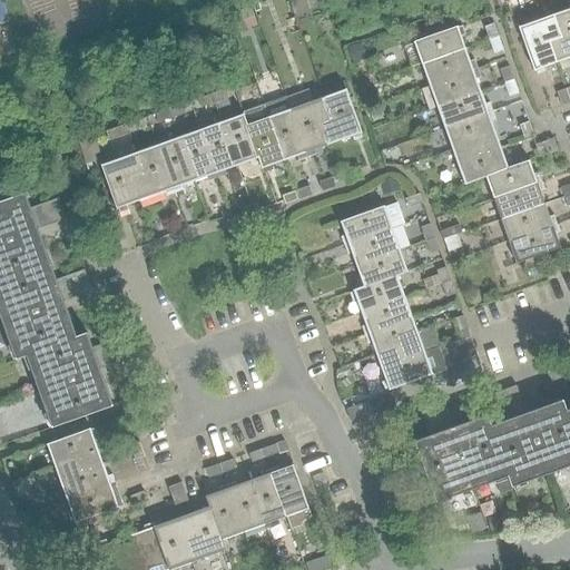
[(251,8),(238,11),(242,21),(254,17),(251,8)]
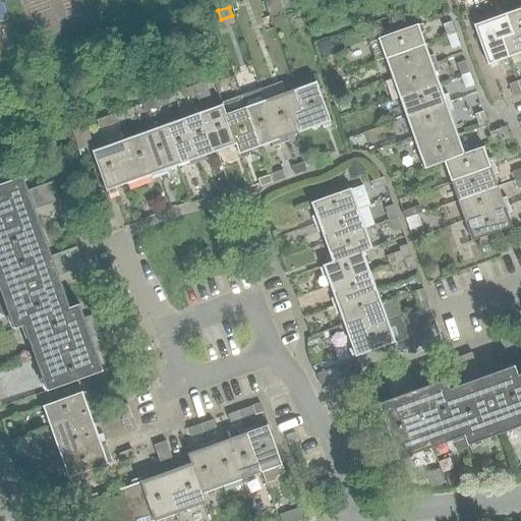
[(520,7),(506,13),(512,32),(501,37),(509,57),(520,52),(520,7)]
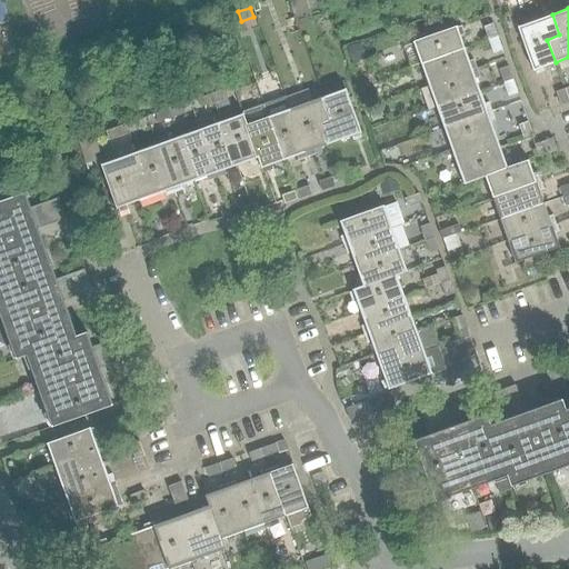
[(543,66),(556,62),(547,40),(559,35),(552,15),(517,27),(532,70),(535,69),(536,73),(546,70),(543,66)]
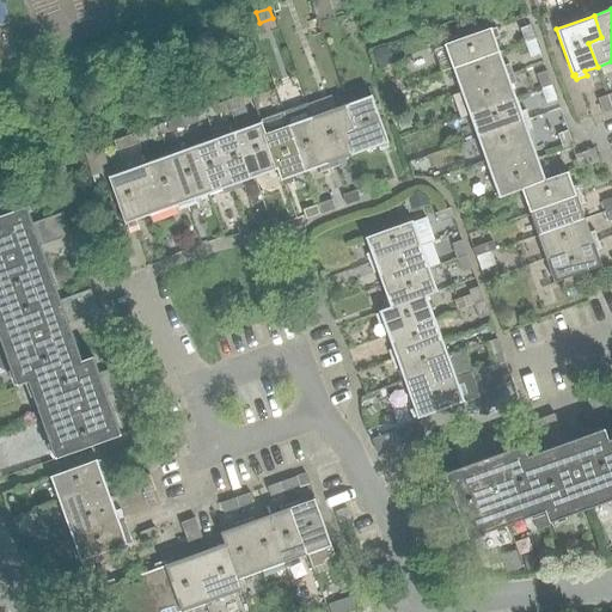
[(530,26),(520,30),(525,44),(536,41),(530,26)]
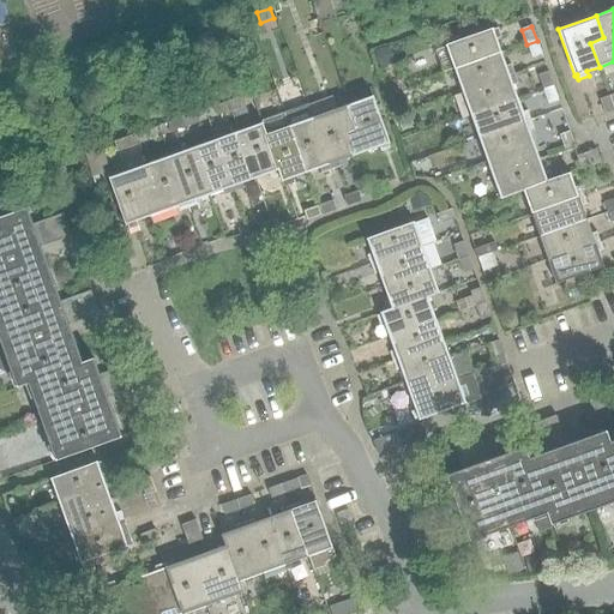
[(501,53),(497,38),(503,36),(500,29),(494,31),(493,29),(445,46),(455,70),(501,53)]
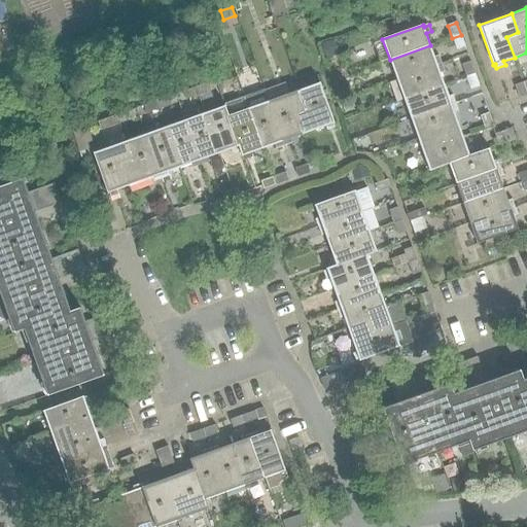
[(465,47),(461,35),(452,38),(456,50),(465,47)]
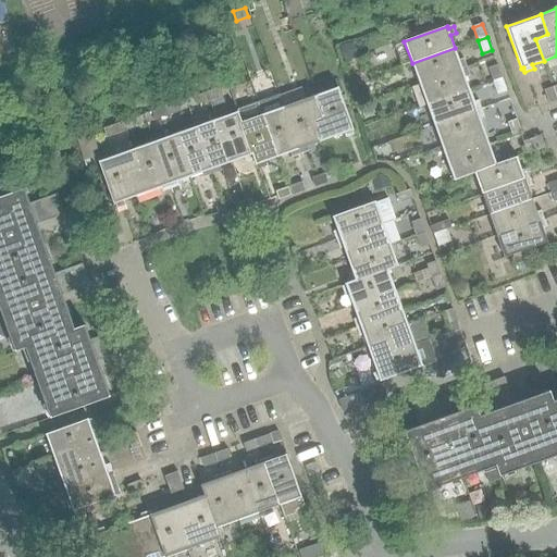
[(345,63),(358,58),(353,42),(339,48),(345,63)]
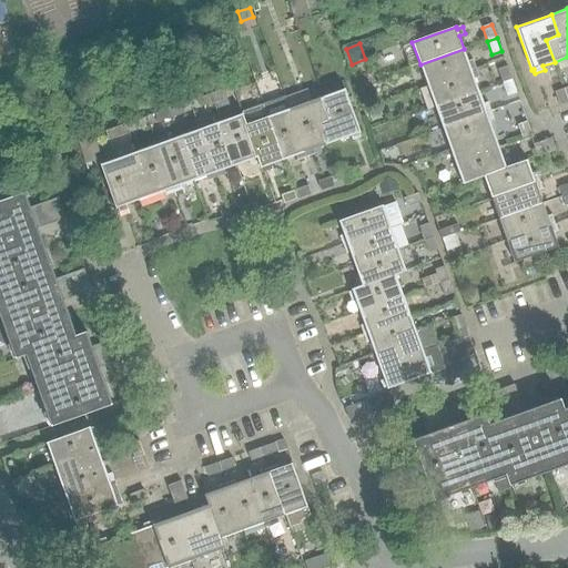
[(469,62),(464,49),(421,64),(427,85),(477,68),(474,61),(469,62)]
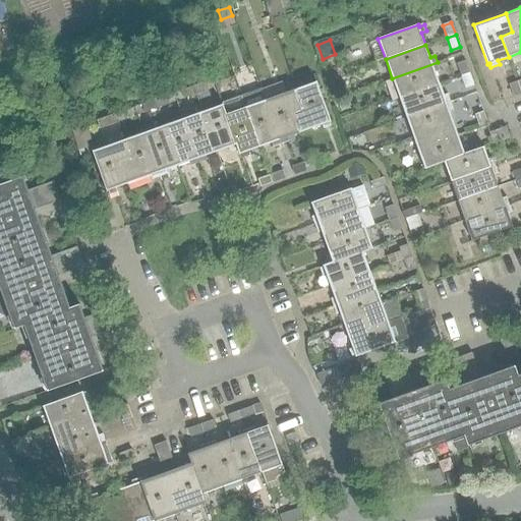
[(469,74),(465,61),(457,64),(461,76),(469,74)]
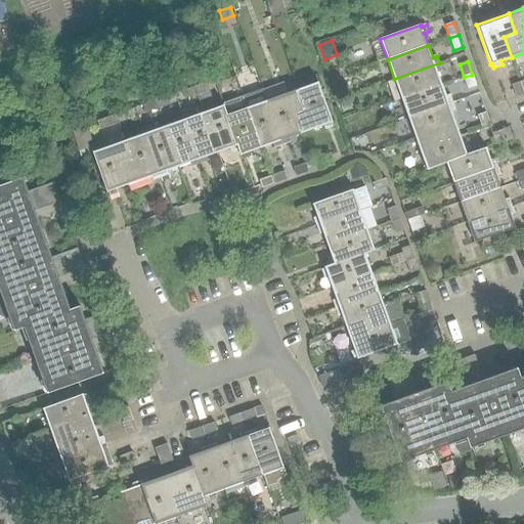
[(442,71),(440,62),(394,79),(401,98),(442,84),(438,72),(442,71)]
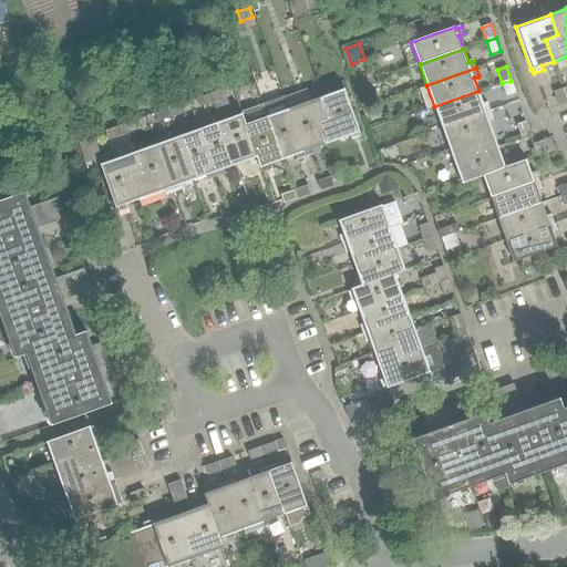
[(502,83),(506,96),(515,94),(511,81),(502,83)]
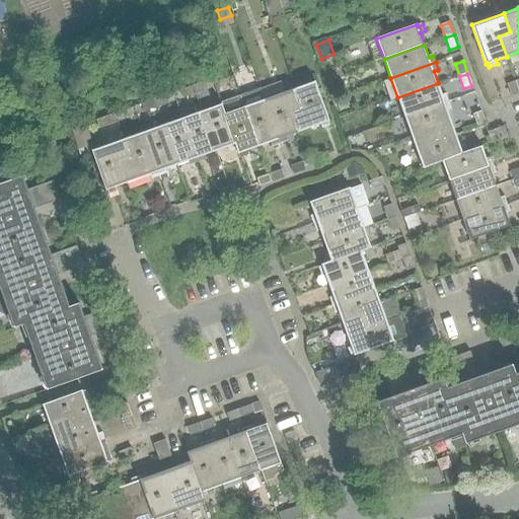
[(196,93),(208,89),(205,81),(193,85),(196,93)]
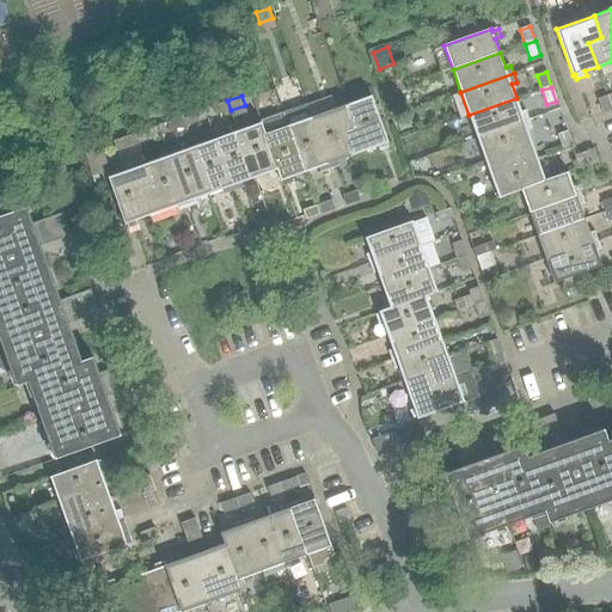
[(372,96),(347,105),(355,130),(342,134),(350,158),(379,147),(380,152),(389,150),(386,145),(390,144),(372,96)]
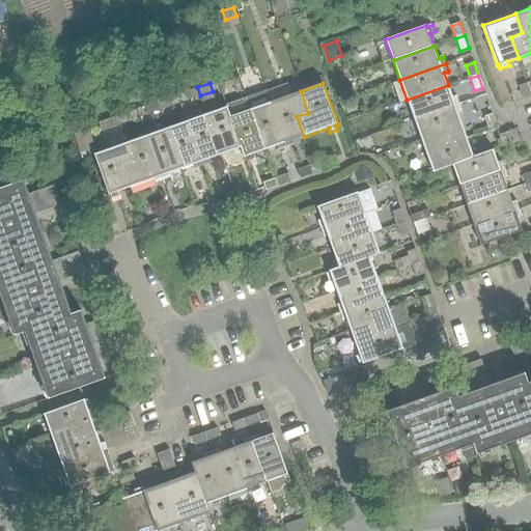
[(526,84),(516,87),(522,100),(530,96),(526,84)]
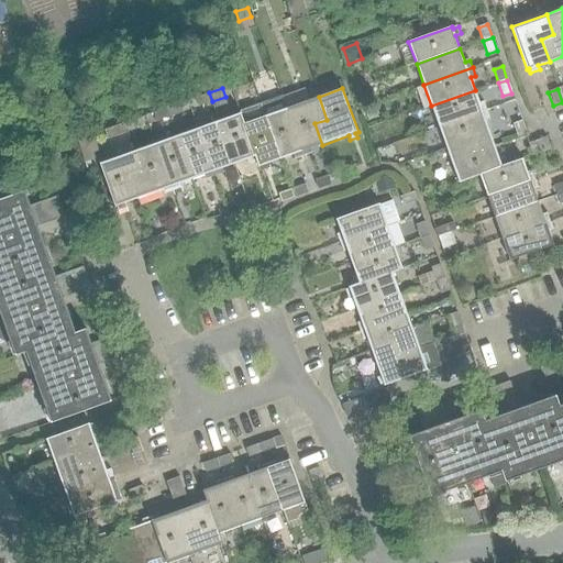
[(479,103),(475,90),(431,106),(439,127),(487,110),(484,101),(479,103)]
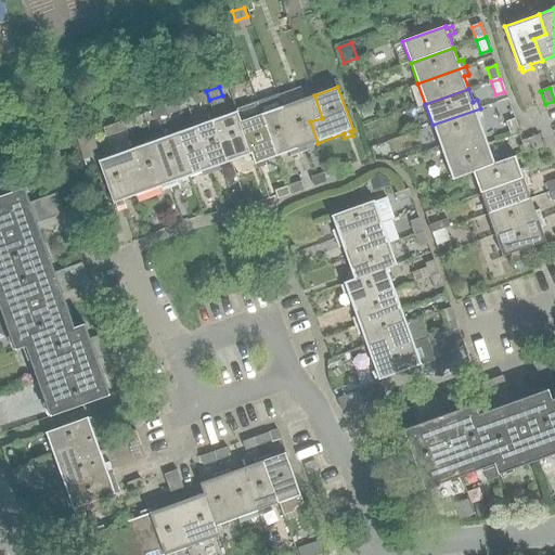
[(206,91),(192,97),(195,105),(209,100),(206,91)]
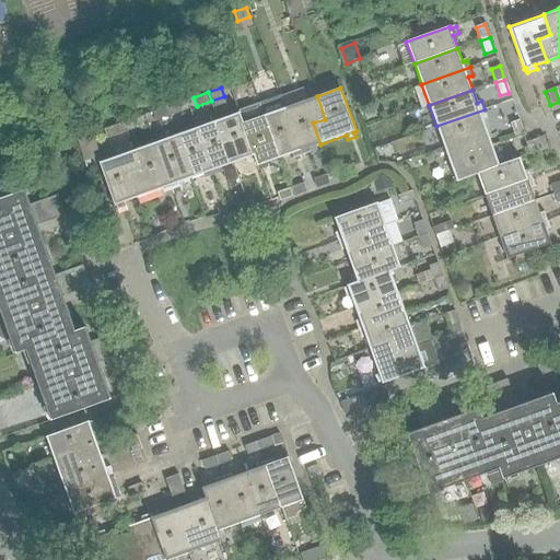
[(317,96),(283,108),(301,156),(312,152),(310,149),(321,144),(313,123),(325,119),(317,96)]
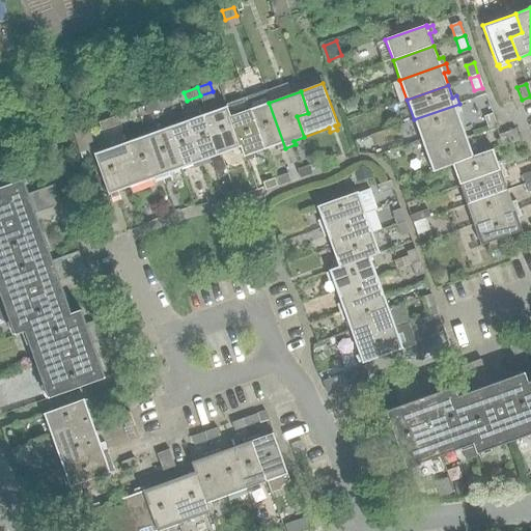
[(278,150),(285,148),(269,103),(264,92),(245,99),(263,151),(277,147),(278,150)]
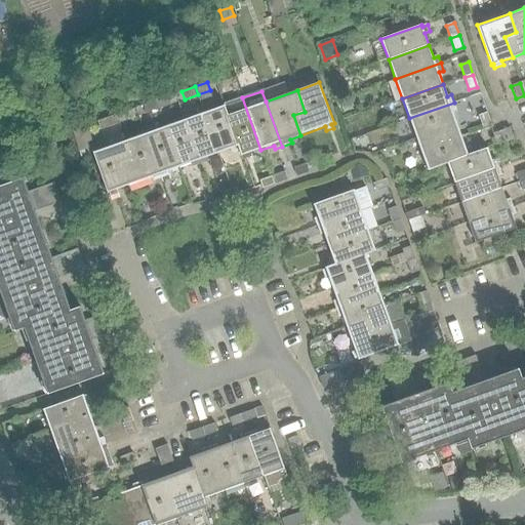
[(158,110),(170,105),(167,96),(155,101),(158,110)]
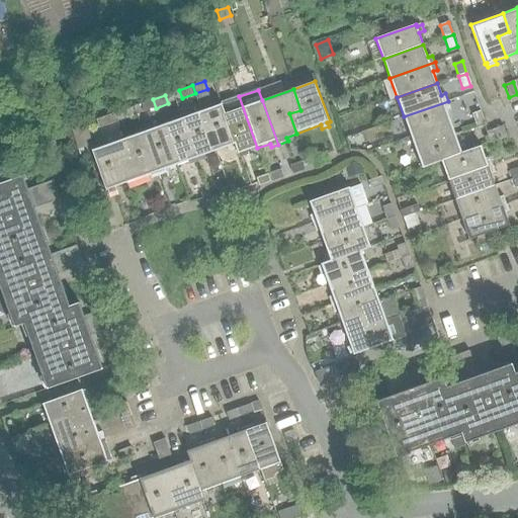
[(225,113),(237,148),(236,148),(238,155),(240,155),(242,158),(249,156),(248,152),(257,148),(239,96),(221,103),(225,113)]
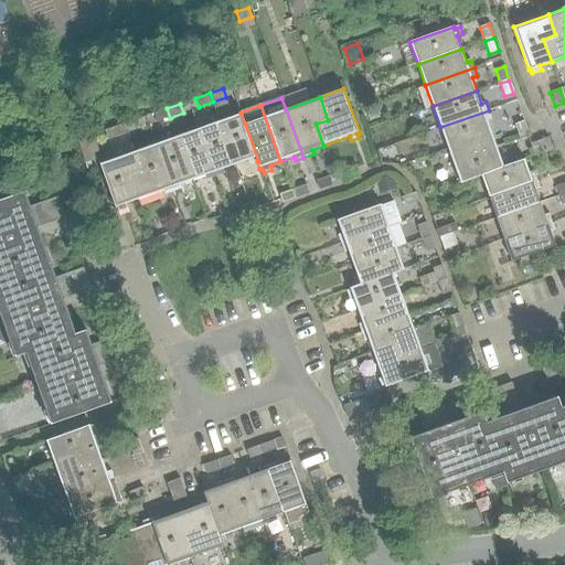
[(167,108),(153,114),(157,123),(170,118),(167,108)]
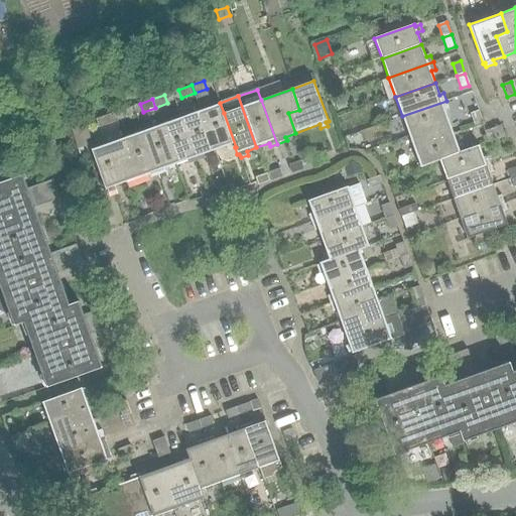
[(449,108),(446,101),(402,116),(411,141),(452,127),(445,110),(449,108)]
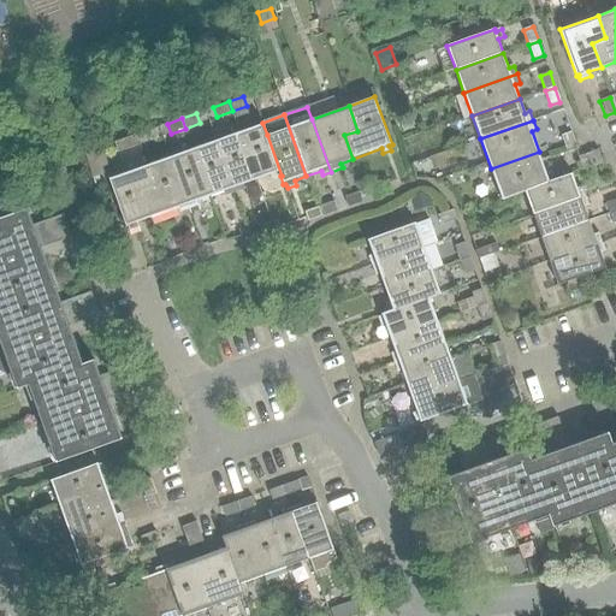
[(262,123),(238,131),(255,181),(270,176),(271,179),(280,176),(282,176),(267,135),(262,123)]
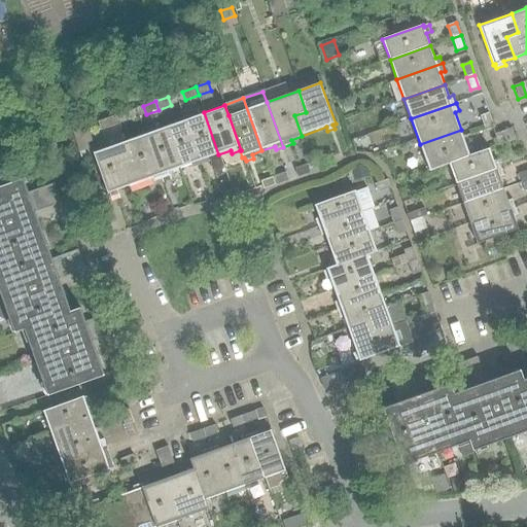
[(204,112),(183,119),(200,165),(208,162),(207,159),(218,154),(204,112)]
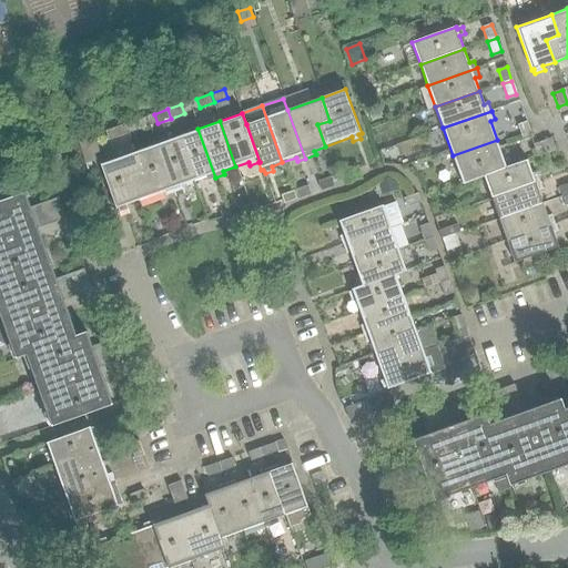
[(121,137),(135,132),(132,122),(118,128),(121,137)]
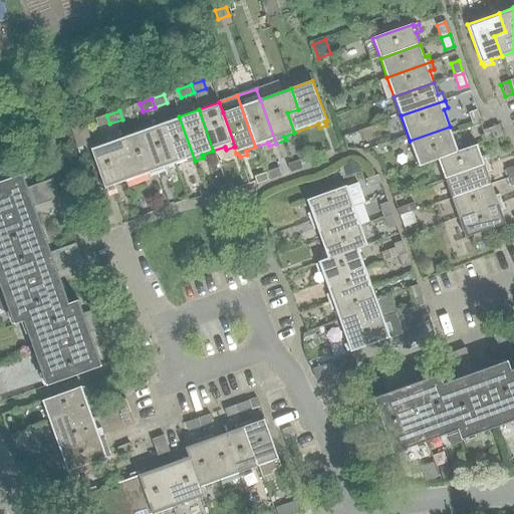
[(473,125),(481,122),(476,110),(468,113),(473,125)]
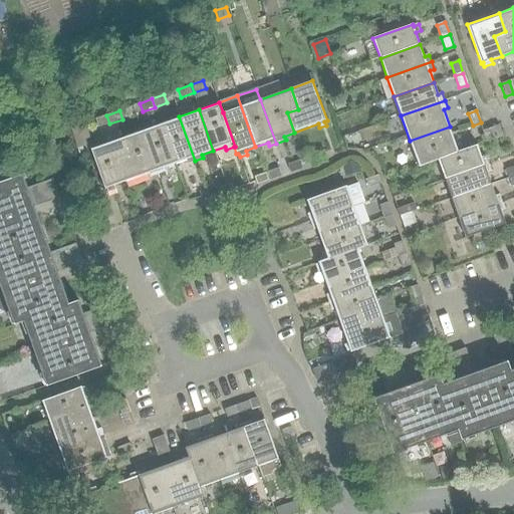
[(106,115),(93,119),(96,129),(109,123),(106,115)]
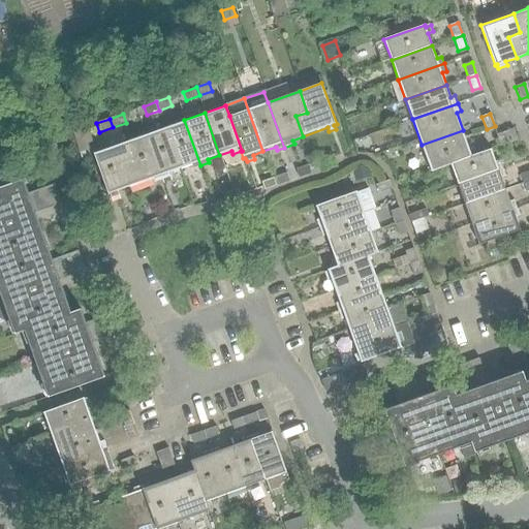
[(184,120),(164,127),(180,169),(192,165),(193,168),(200,165),(184,120)]
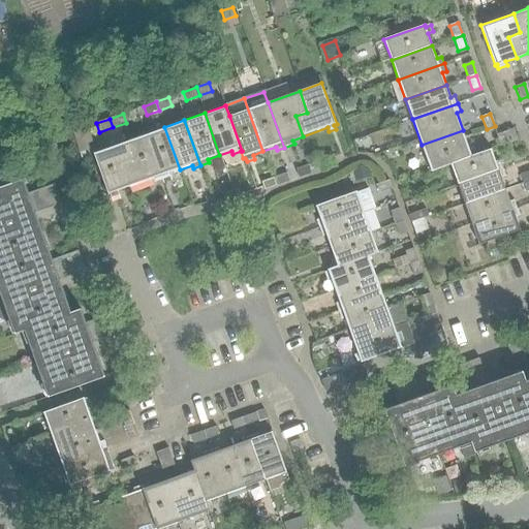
[(164,127),(145,134),(160,180),(169,177),(168,174),(180,169),(164,127)]
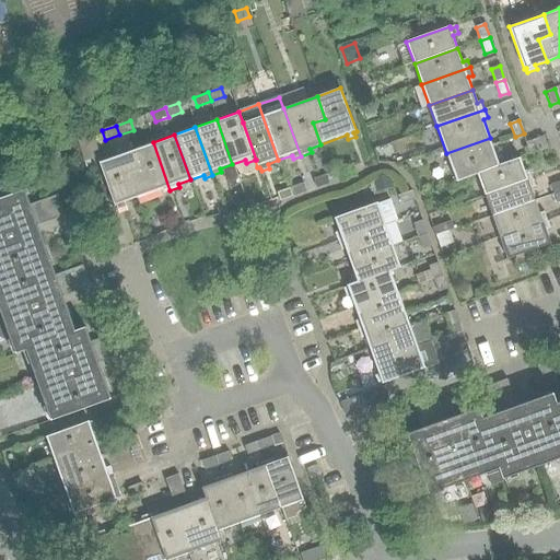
[(544,137),(535,140),(538,152),(548,149),(544,137)]
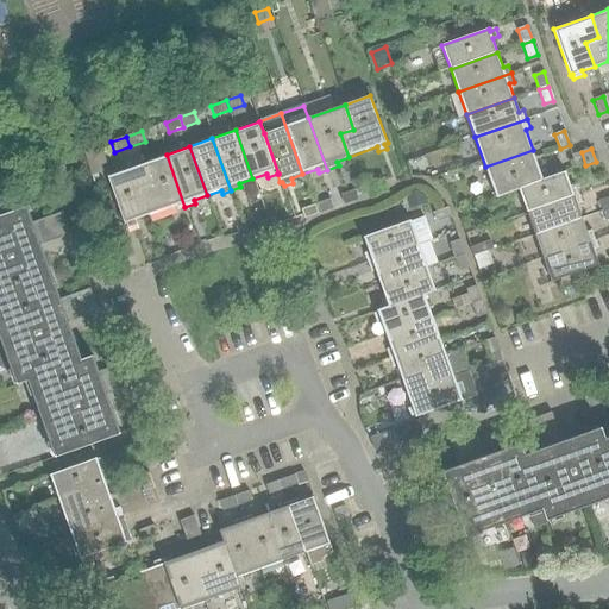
[(540,169),(533,150),(485,167),(496,198),(518,190),(548,179),(547,177),(544,168),(540,169)]
